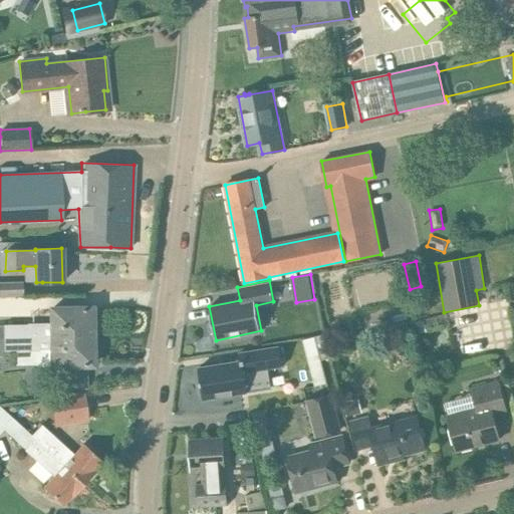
[(23,282),(0,282),(0,297),(23,296),(23,282)]
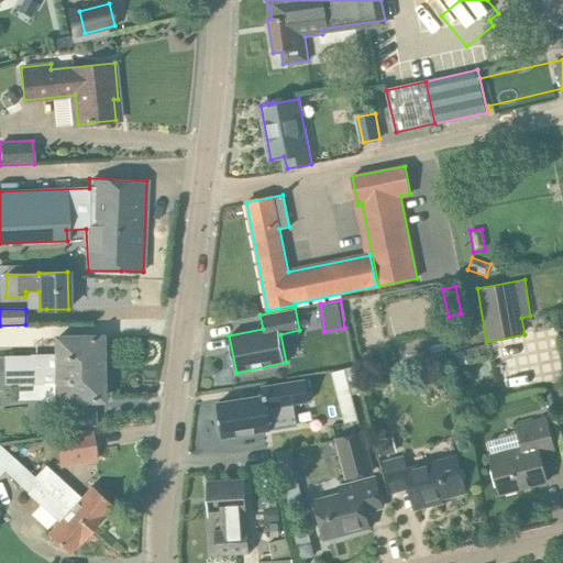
[(0,357),(0,371),(3,372),(101,370),(100,338),(56,339),(56,356),(0,357)]
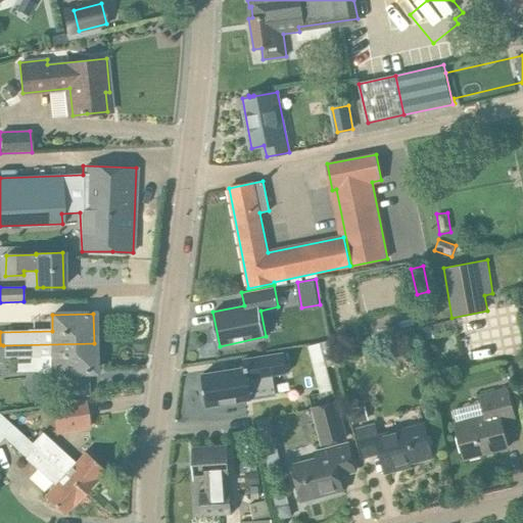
[(456,321),(432,325),(434,336),(458,332),(456,321)]
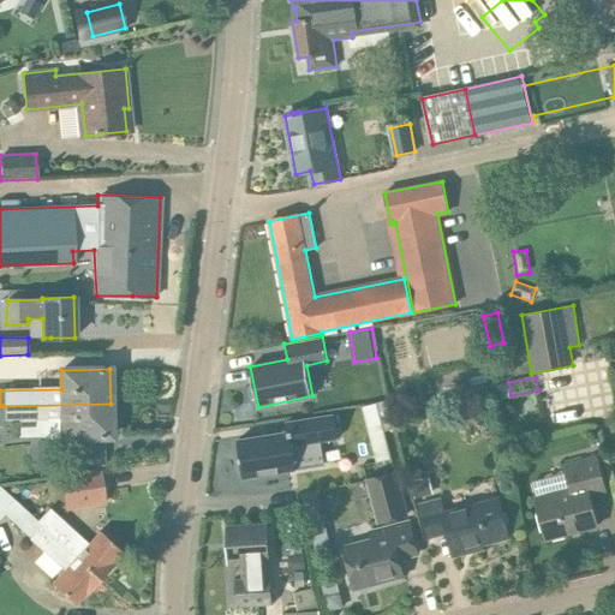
[(376,404),(362,407),(376,464),(392,459),(384,431),(395,429),(388,400),(376,404)]
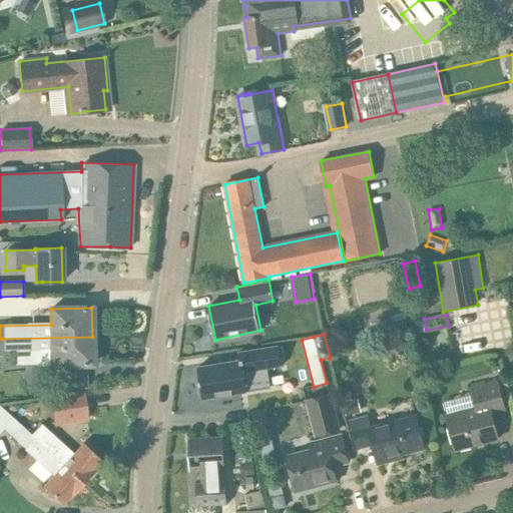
[(3,339),(0,338),(0,349),(4,350),(4,351),(9,351),(10,363),(15,363),(15,365),(39,364),(39,366),(72,365),(92,364),(92,337),(3,339)]
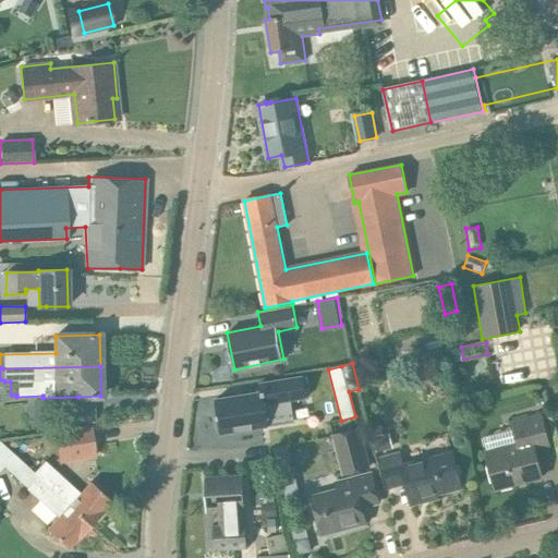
[(261,392),(215,399),(220,434),(267,426),(264,404),(306,398),(303,376),(259,384),(261,392)]
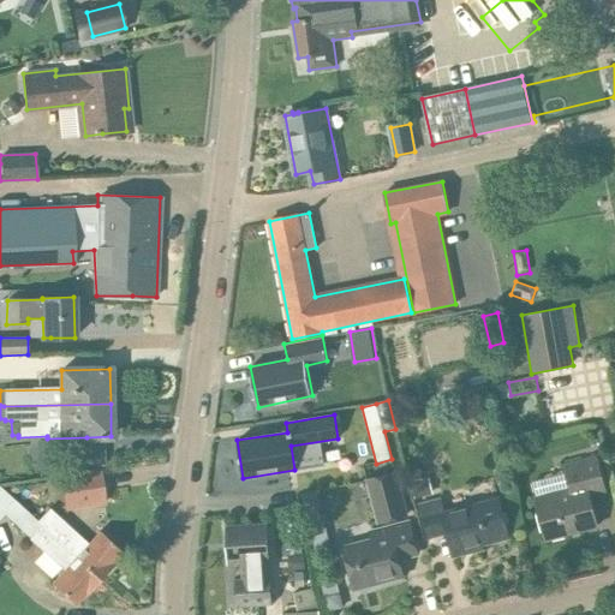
[(106,451),(81,451),(81,466),(106,466),(106,451)]
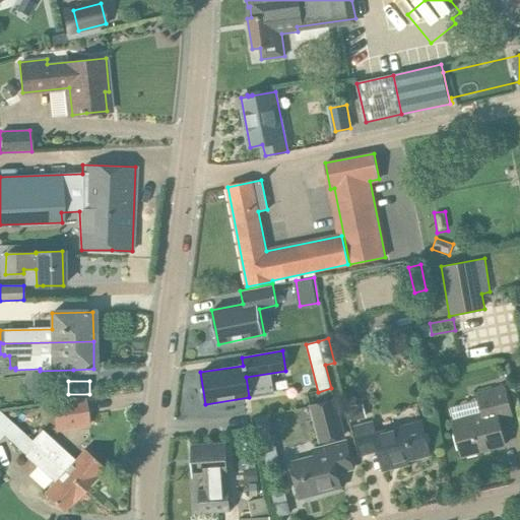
[(454,423),(458,436),(463,456),(505,445),(499,420),(512,416),(504,385),(477,391),(483,415),(454,423)]
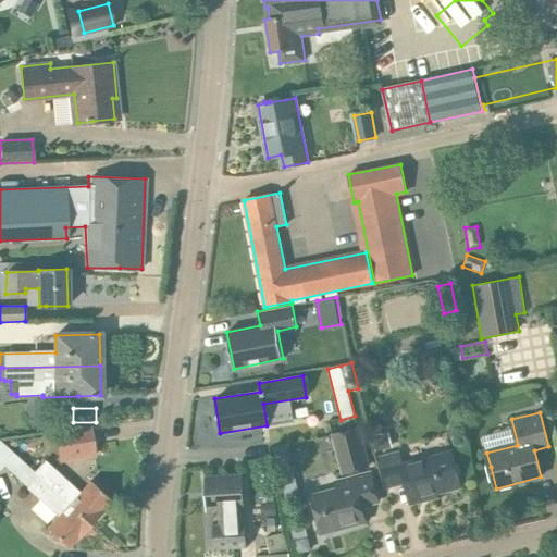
[(90,426),(53,432),(58,461),(96,456),(90,426)]
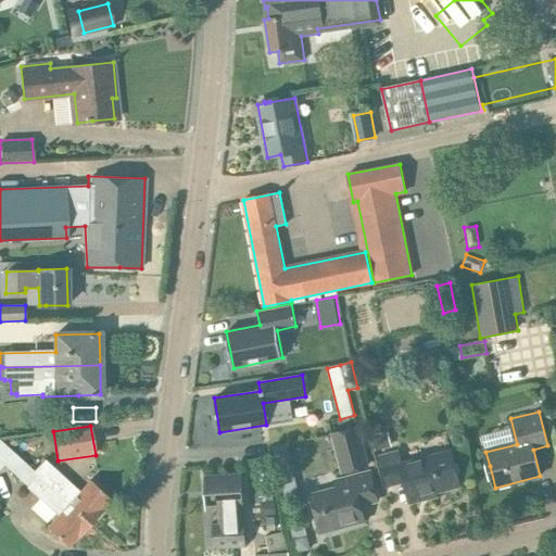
[(330,433),(340,474),(367,467),(356,426),(330,433)]
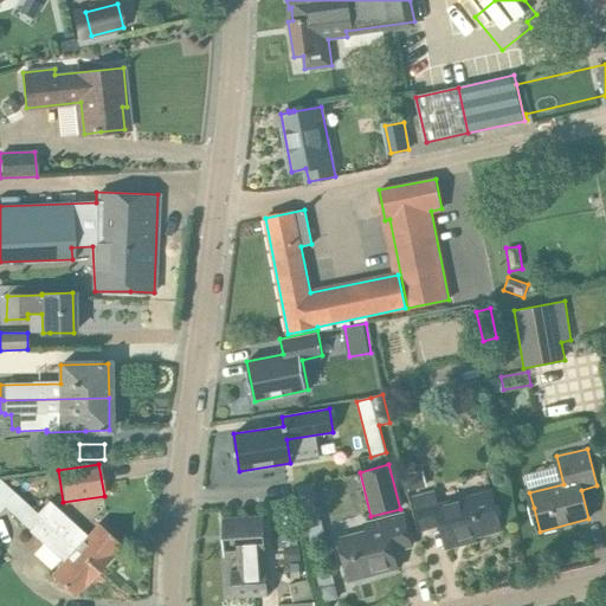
[(423,471),(405,475),(408,491),(427,488),(423,471)]
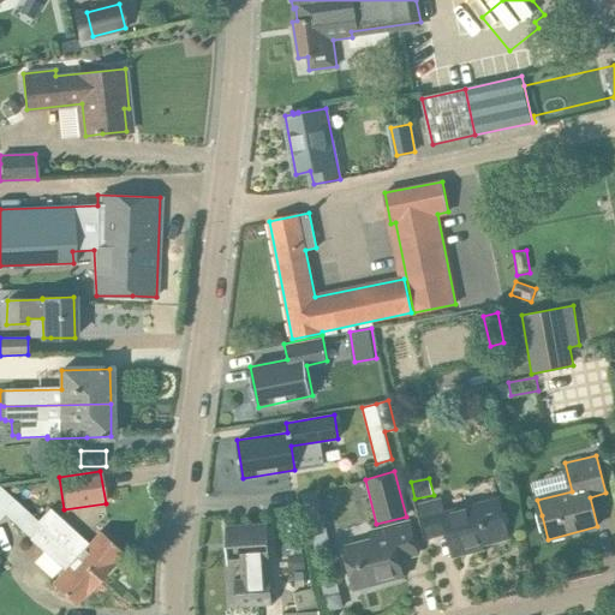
[(0,519),(4,515),(65,572),(53,584),(75,604),(84,595),(85,595),(100,579),(37,521),(33,518),(0,487),(0,519)]
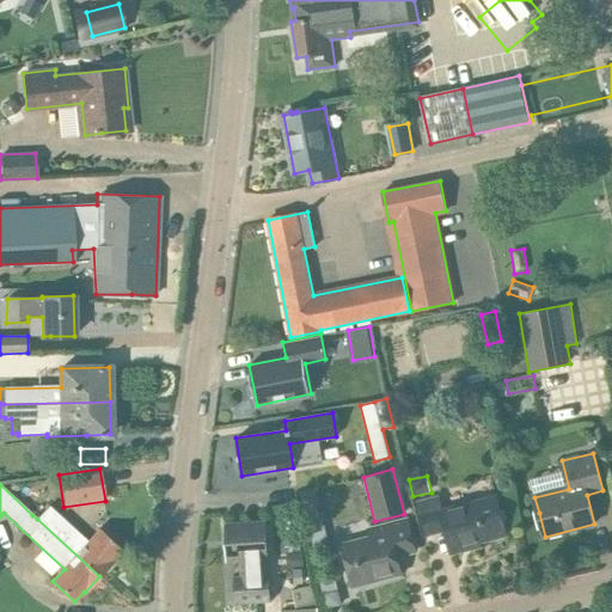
[(506,534),(496,496),(444,509),(439,495),(417,501),(427,534),(445,530),(450,549),(506,534)]
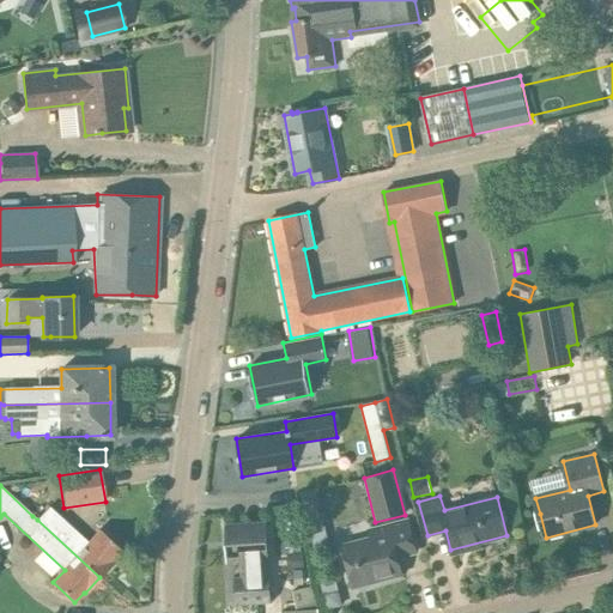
[(49,507),(47,509),(37,520),(99,577),(114,562),(113,560),(122,551),(101,530),(89,542),(49,507)]
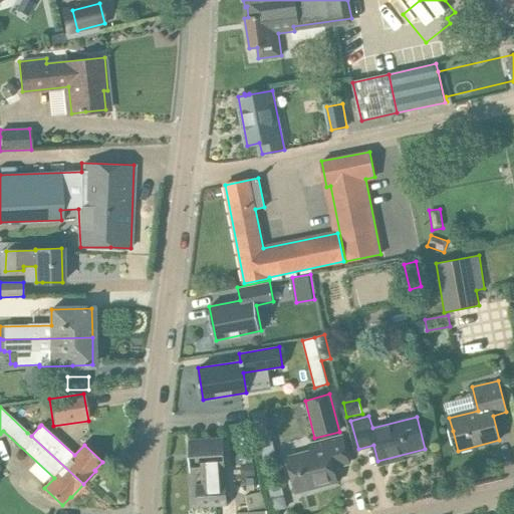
[(312,451),(287,457),(297,492),(336,482),(332,467),(347,463),(340,435),(310,443),(312,451)]
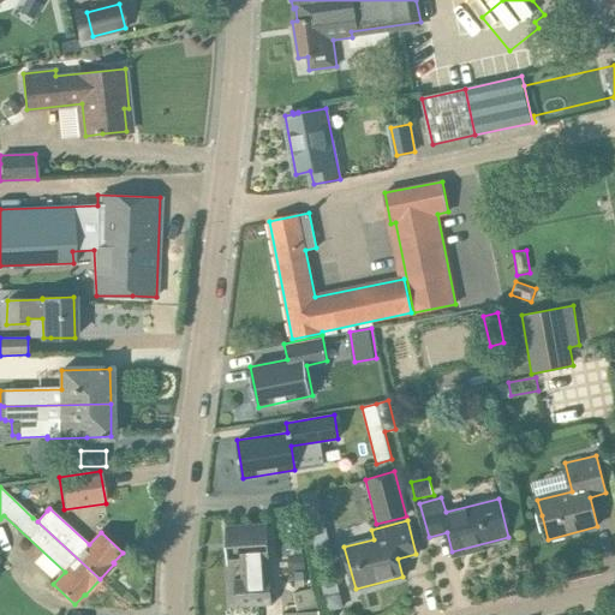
[(267,526),(226,529),(228,562),(243,561),(244,579),(234,580),(236,607),(272,604),(270,578),(266,578),(266,571),(261,572),(260,561),(269,561),(267,526)]
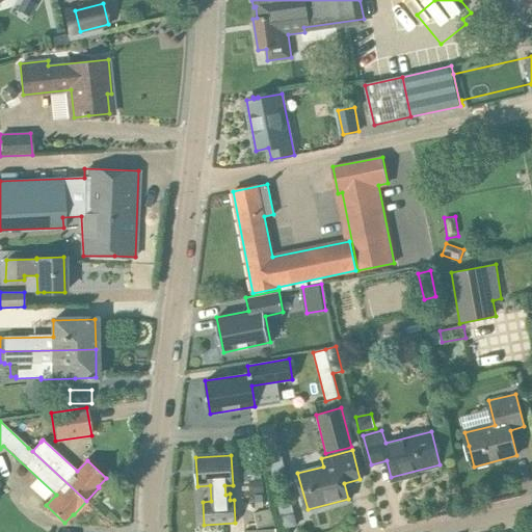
[(249,480),(248,496),(262,495),(263,480),(249,480)]
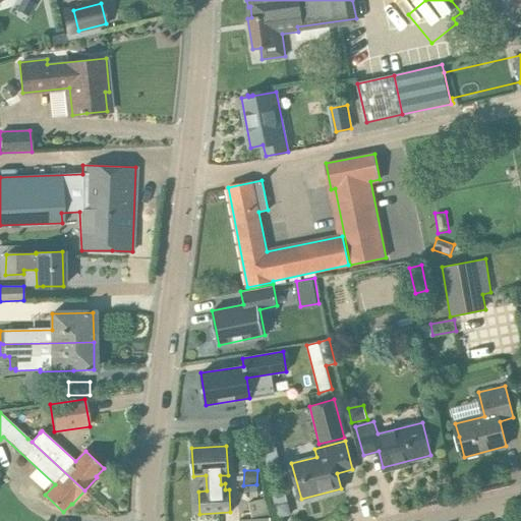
[(247,503),(250,516),(251,520),(273,520),(267,498),(247,503)]
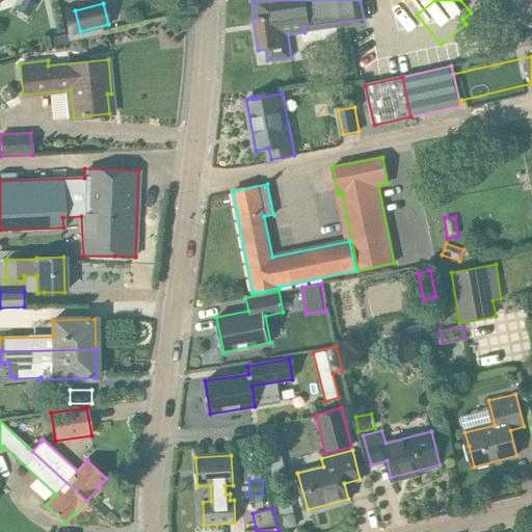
[(296,525),(293,513),(282,516),(285,528),(296,525)]
